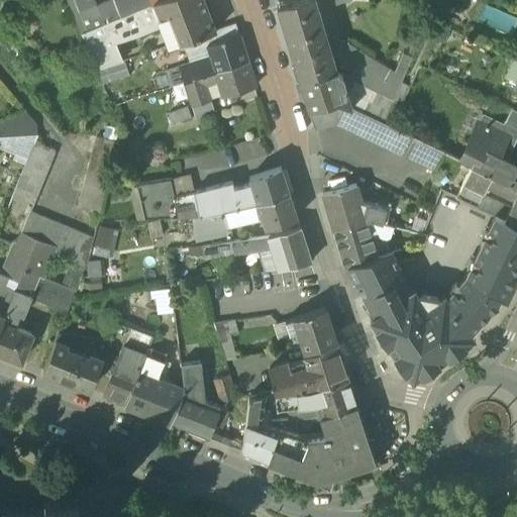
[(67,0),(82,32),(149,3),(147,0),(107,0),(97,5),(94,0),(67,0)]
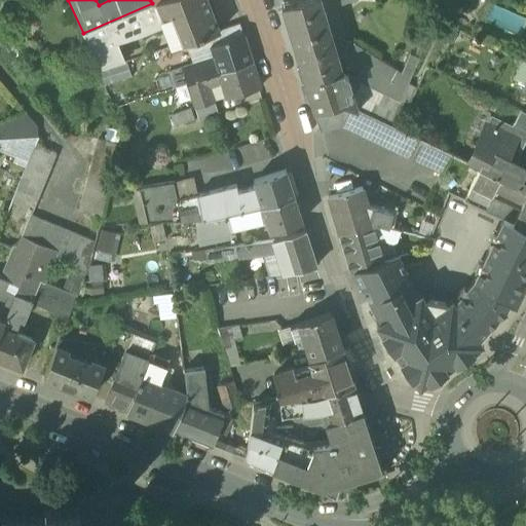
[(160,0),(156,2),(165,24),(175,45),(185,42),(208,35),(221,31),(208,0),(160,0)]
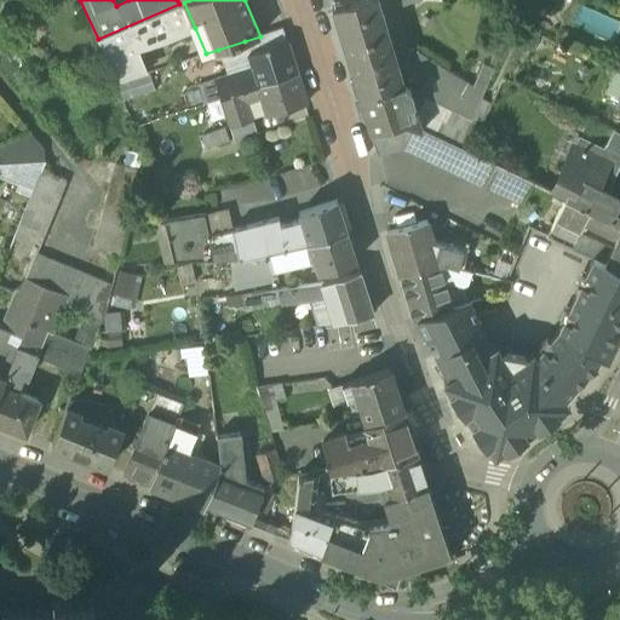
[(352,75),(359,96),(399,85),(403,87),(400,74),(422,87),(418,93),(426,98),(448,108),(464,82),(412,49),(408,50),(395,7),(418,0),(355,0),(334,6),(355,74),(352,75)]
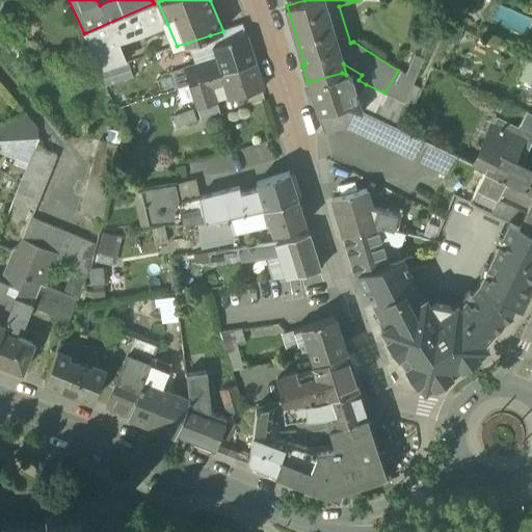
[(147,33),(167,24),(158,2),(154,3),(84,33),(95,59),(100,71),(101,70),(125,62),(118,43),(147,33)]
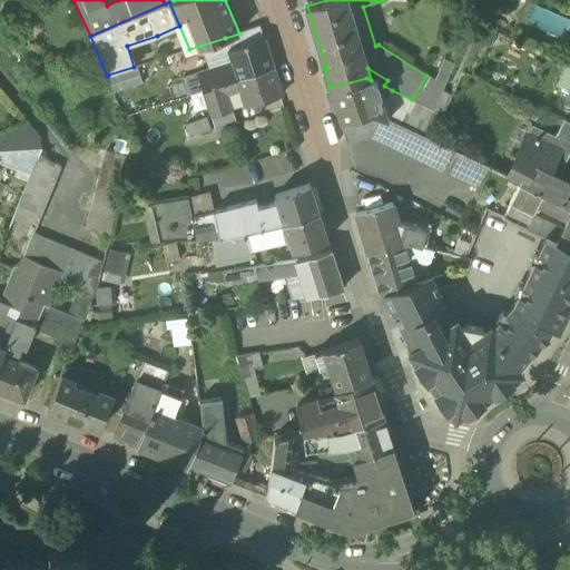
[(225,38),(228,49),(263,38),(259,27),(239,33),(225,38)]
